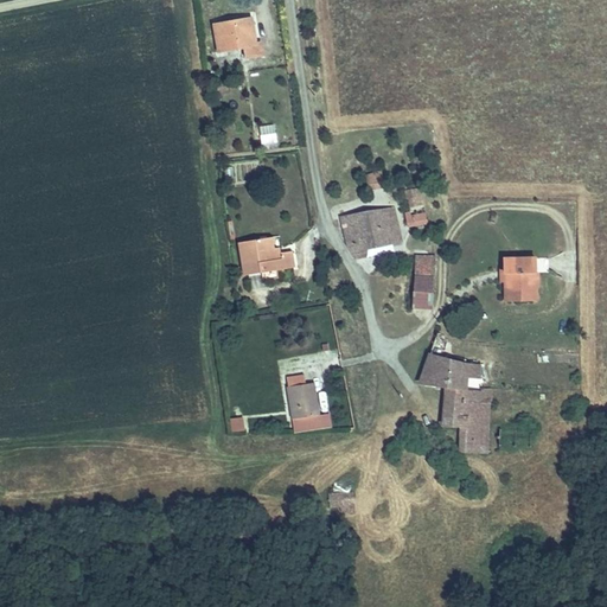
[(251,19),(215,25),(219,52),(244,48),(246,58),(263,56),(261,45),(256,45),(251,19)]
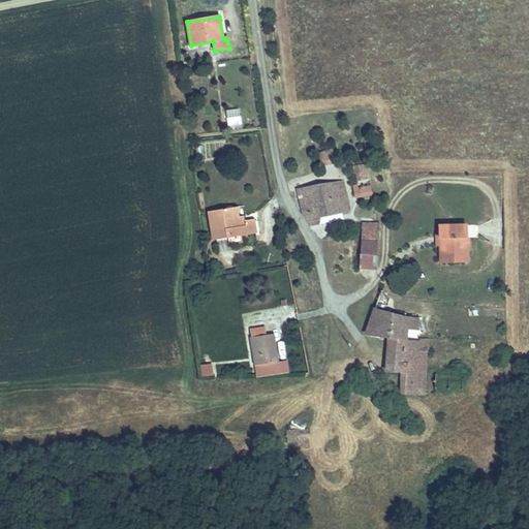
[(228,127),(242,126),(240,110),(227,111),(228,127)]
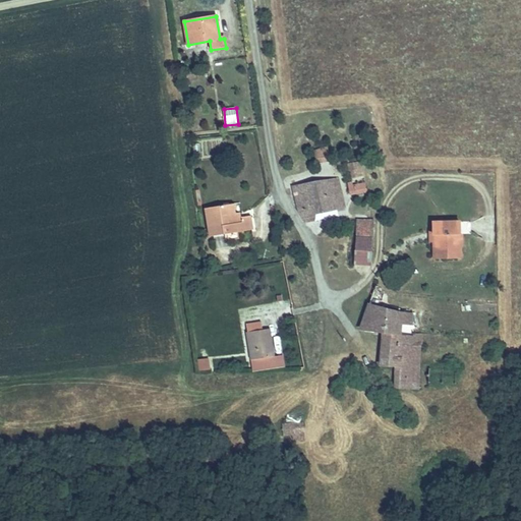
[(329,147),(314,147),(314,158),(329,158),(329,147)]
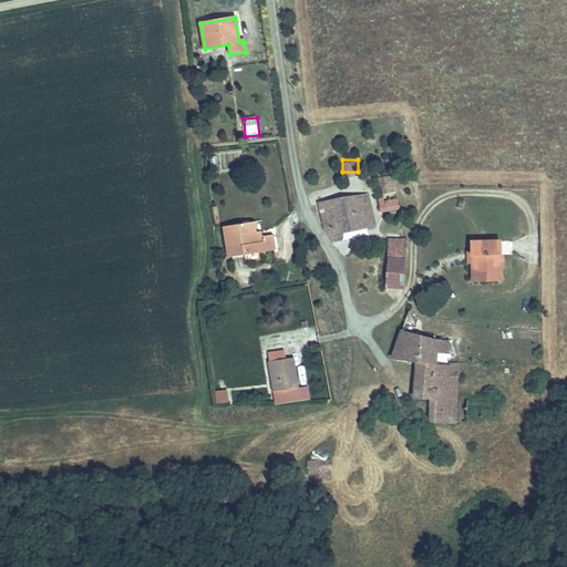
[(394,175),(382,176),(383,193),(395,192),(394,175)]
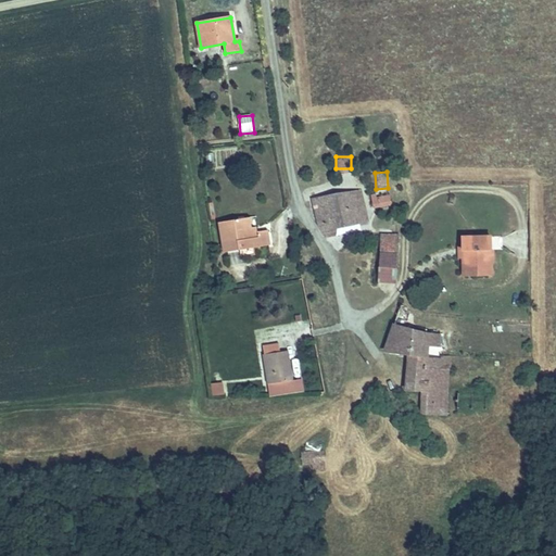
[(368,220),(361,191),(313,200),(319,225),(326,237),(335,235),(335,228),(368,220)]
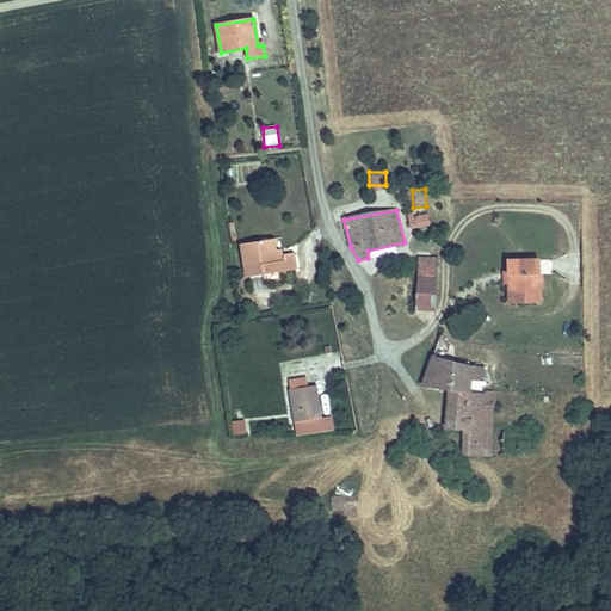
[(408,213),(408,229),(430,228),(430,213),(408,213)]
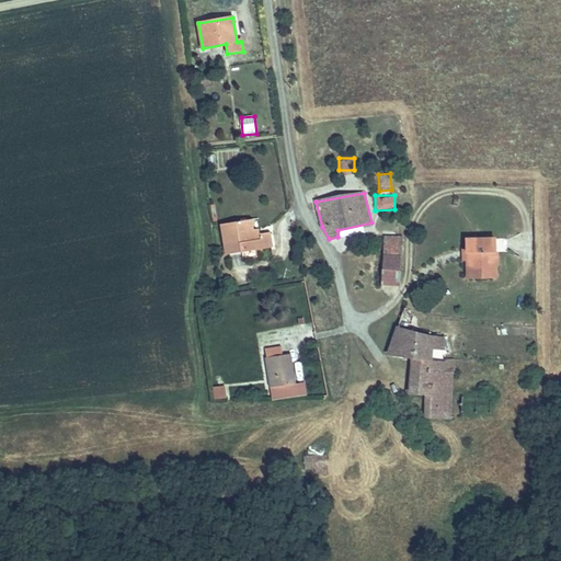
[(251,219),(221,225),(227,254),(272,248),(270,232),(260,235),(261,239),(254,240),(253,230),(251,219)]
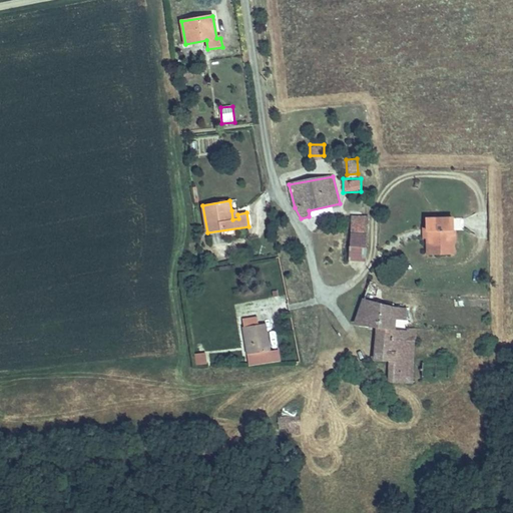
[(367,233),(368,217),(352,216),(351,231),(367,233)]
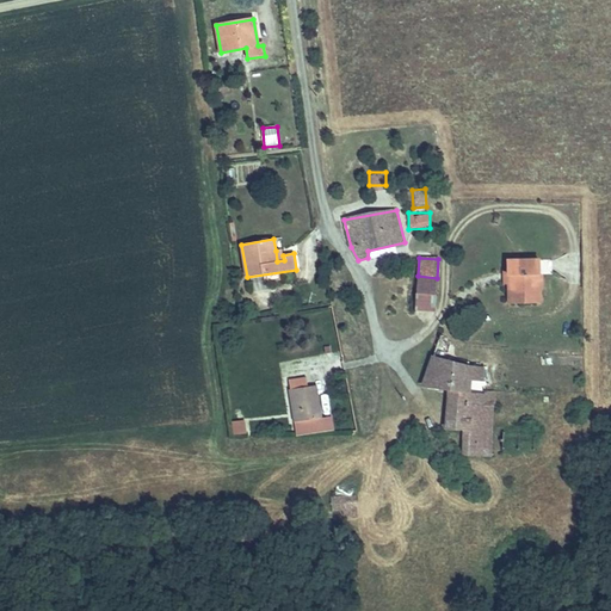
[(538,259),(508,260),(508,272),(510,283),(510,302),(539,302),(538,259)]
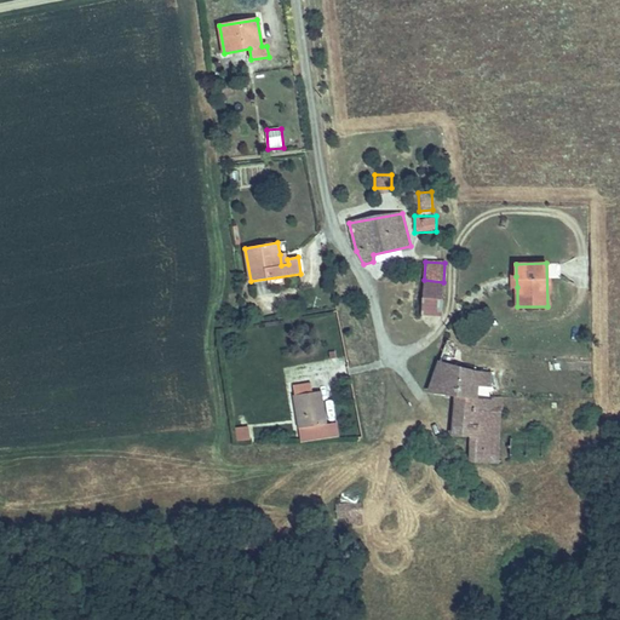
[(441,315),(443,282),(424,280),(422,314),(441,315)]
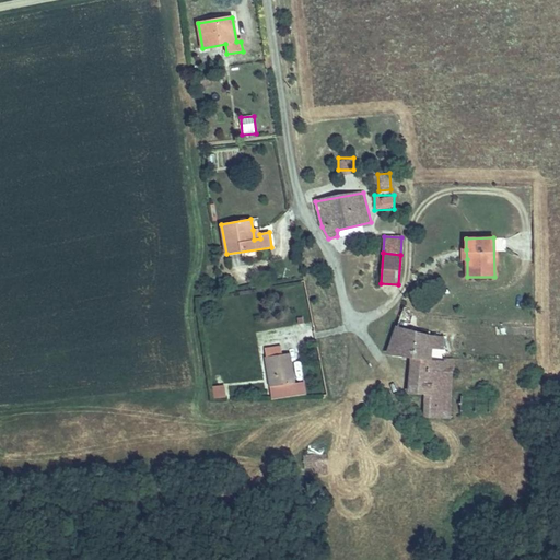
[(428,337),(397,328),(388,354),(410,358),(426,360),(427,350),(441,351),(442,338),(428,337)]
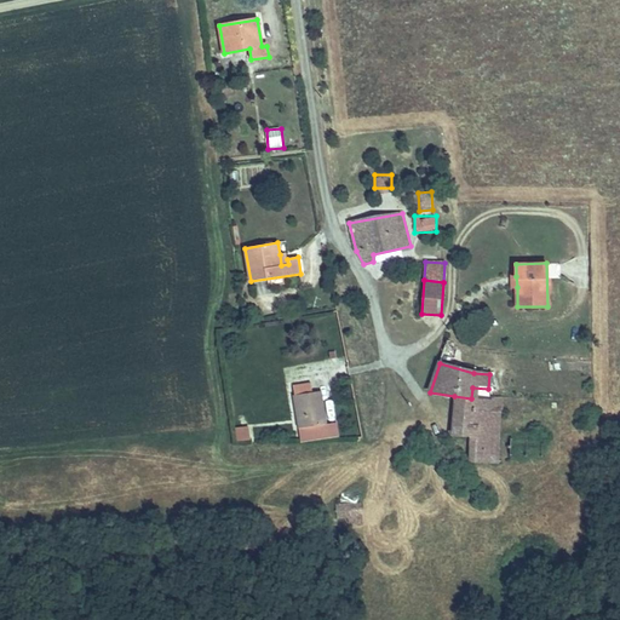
[(311,384),(293,386),(299,429),(326,424),(320,391),(313,392),(311,384)]
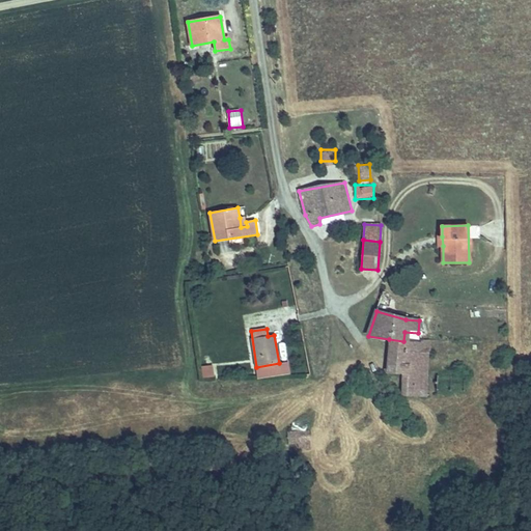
[(403,341),(389,339),(388,372),(403,372),(402,394),(428,396),(430,350),(439,350),(440,342),(427,342),(427,345),(403,341)]
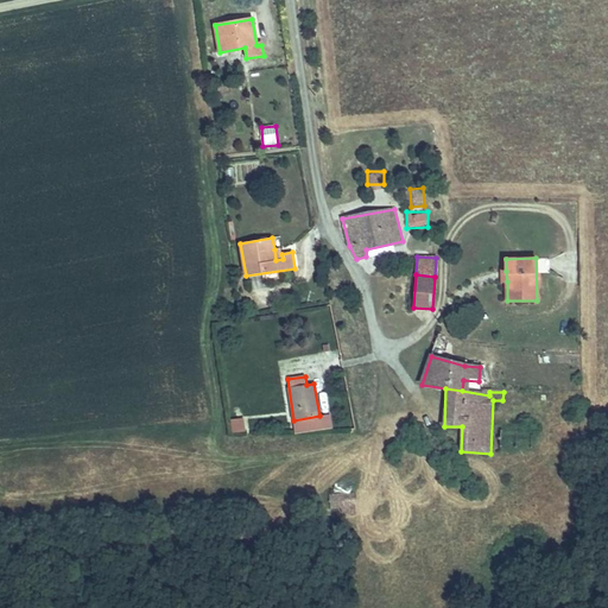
[(232,419),(234,434),(246,431),(244,417),(232,419)]
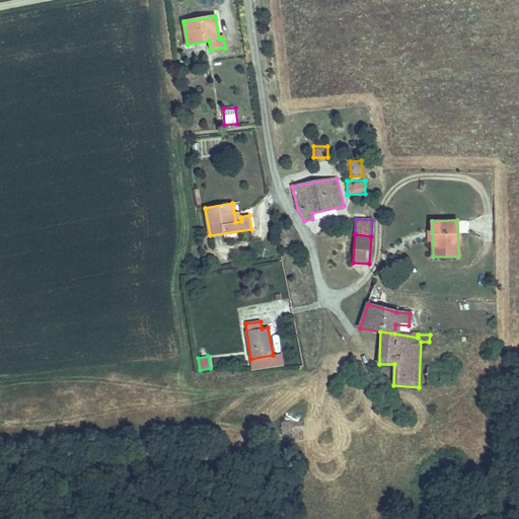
[(302,432),(301,418),(282,419),(283,433),(302,432)]
